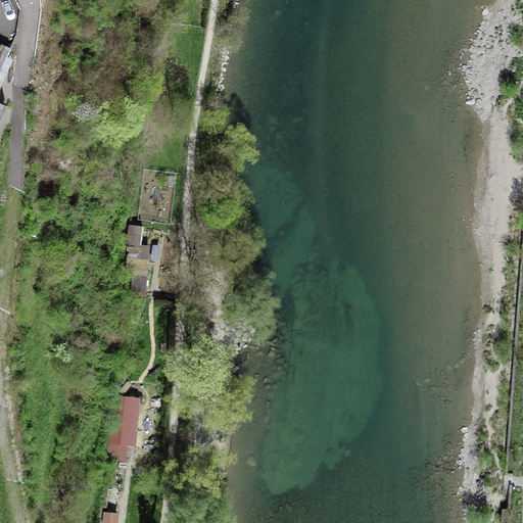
[(0,103),(0,70),(10,48),(0,43),(0,124),(7,106),(0,103)]
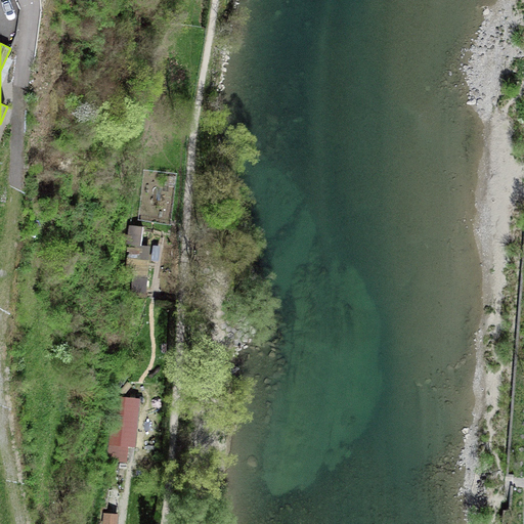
[(143,227),(129,225),(128,244),(136,245),(134,261),(149,262),(151,247),(141,246),(143,227)]
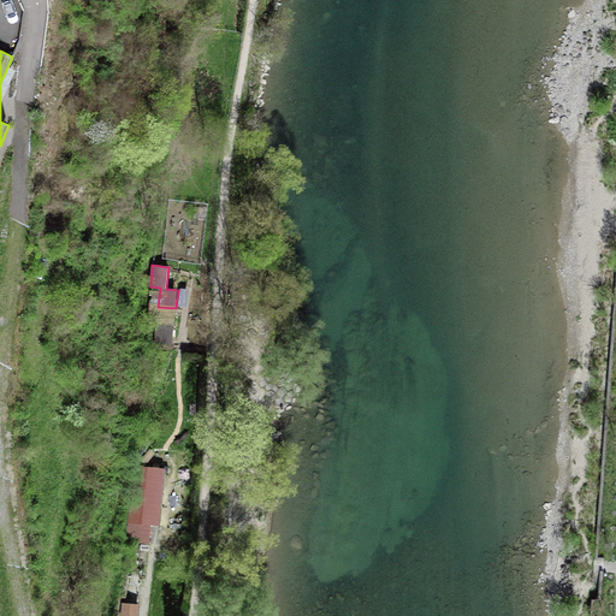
[(172,350),(173,327),(158,326),(155,349),(172,350)]
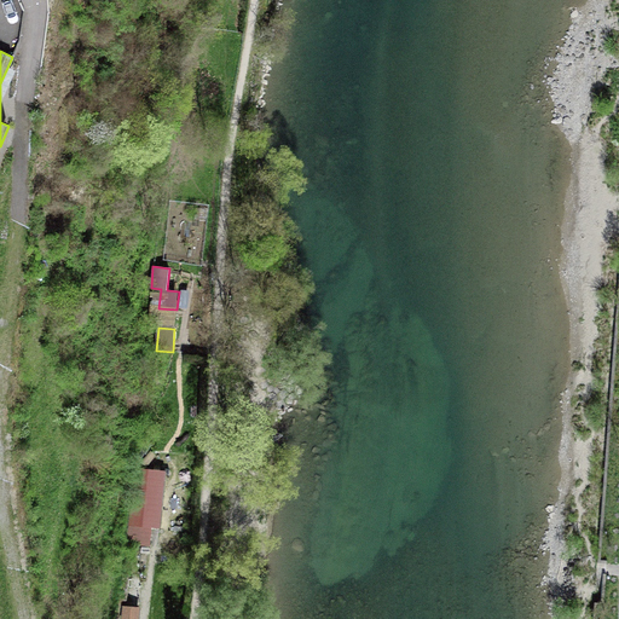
[(165,472),(133,469),(127,544),(150,547),(151,528),(160,530),(165,472)]
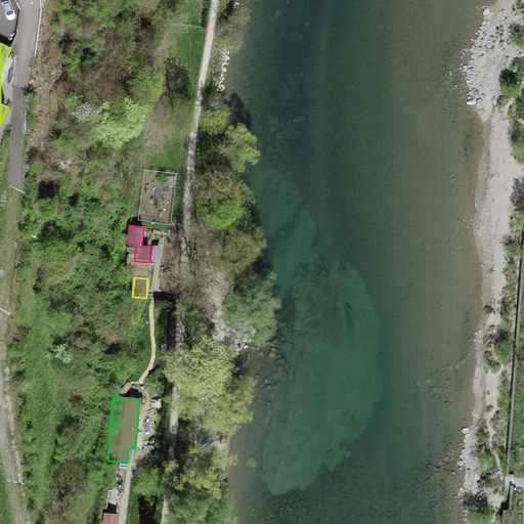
[(116,523),(117,513),(102,513),(101,523),(116,523)]
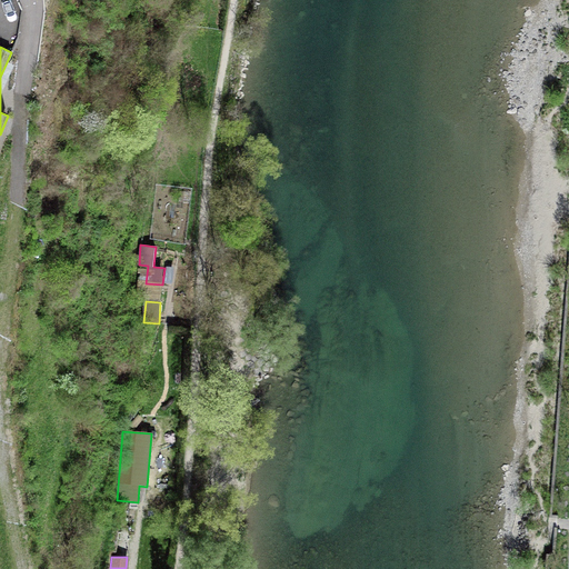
All buildings are outlined.
